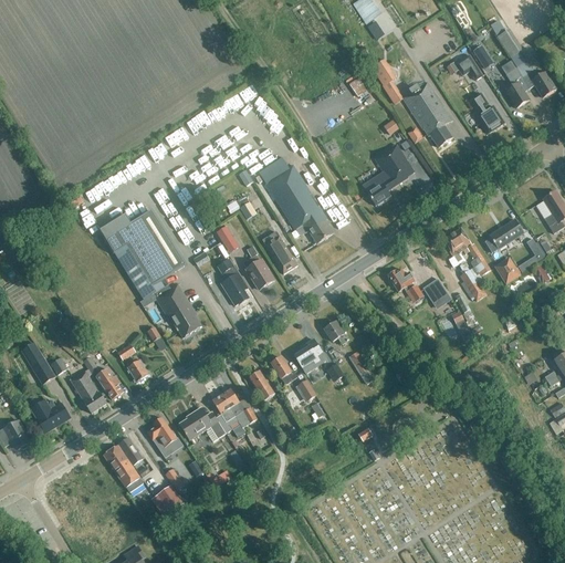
[(502,17),(510,24),(513,21),(506,13),(502,17)]
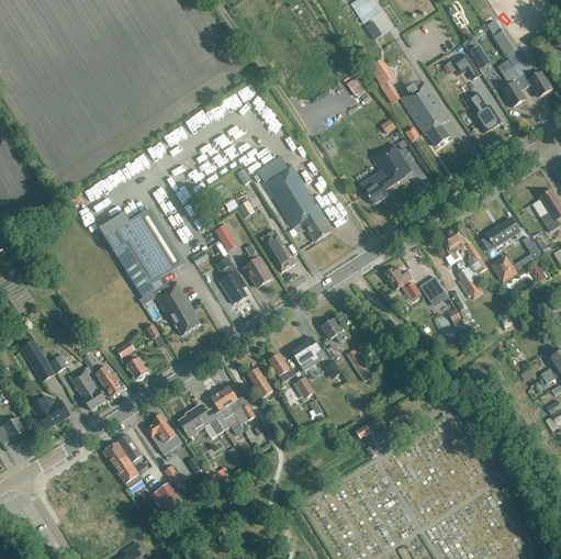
[(490,28),(494,34),(496,33),(500,31),(493,20),(487,23),(490,28)]
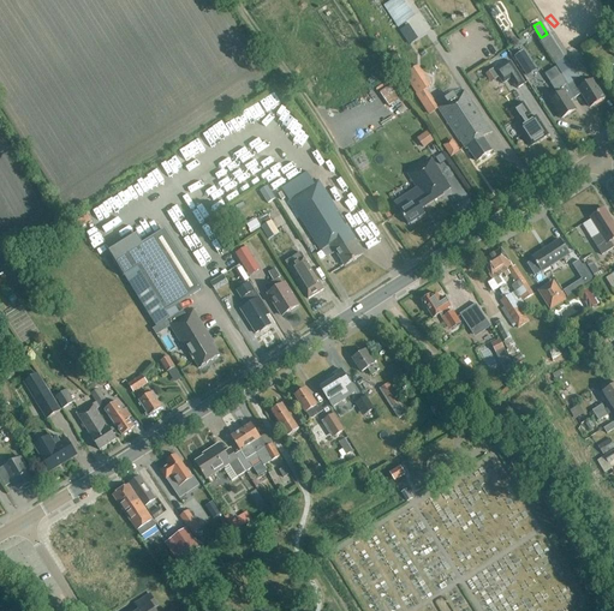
[(567,52),(553,30),(547,34),(543,36),(541,37),(538,39),(554,61),(567,52)]
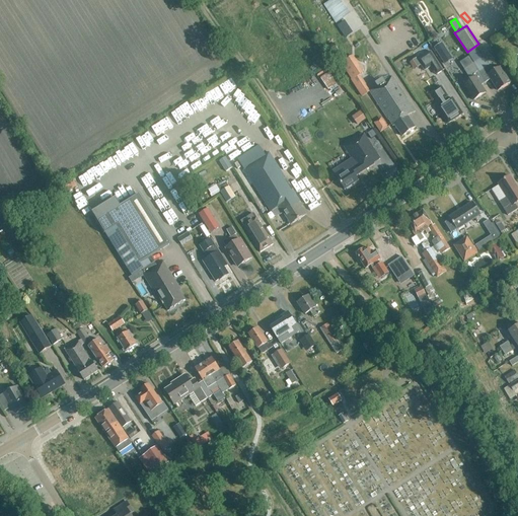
[(443,62),(451,57),(441,41),(433,46),(443,62)]
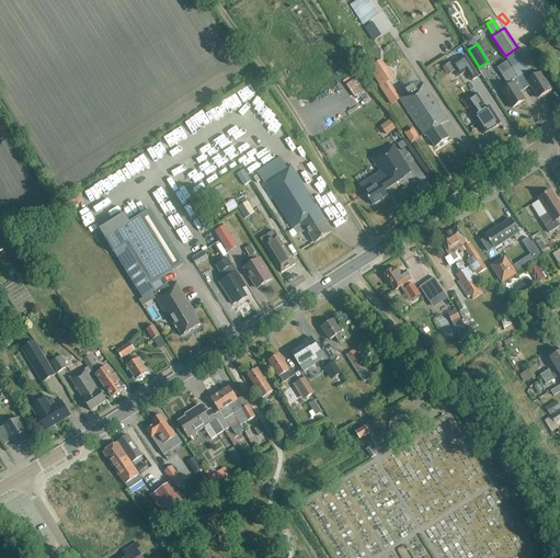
[(466,68),(471,77),(478,73),(465,52),(452,60),(459,72),(466,68)]
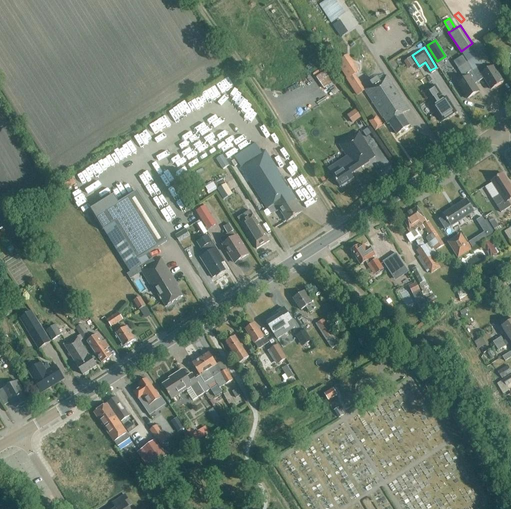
[(348,75),(352,72),(357,69),(347,54),(338,59),(348,75)]
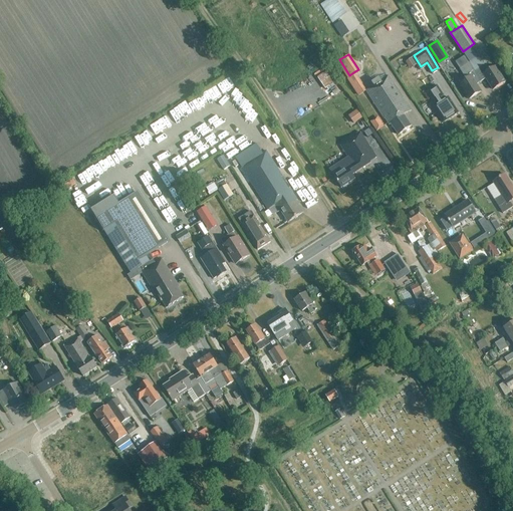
[(494,64),(487,68),(478,54),(468,60),(480,79),(485,75),(492,86),(503,79),(494,64)]
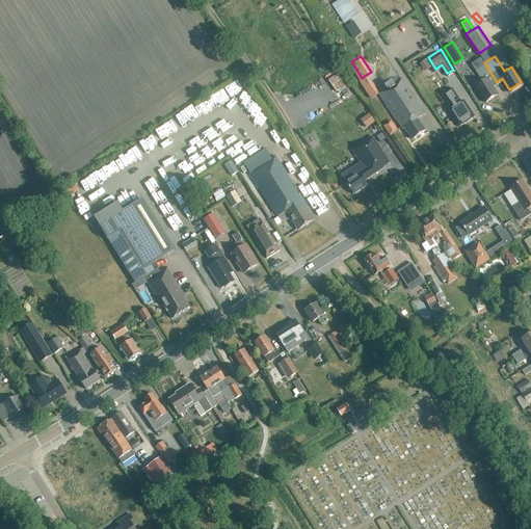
[(492,85),(497,82),(484,62),(481,57),(474,61),(478,67),(475,69),(475,68),(469,72),(472,76),(470,77),(484,100),(496,93),(492,85)]
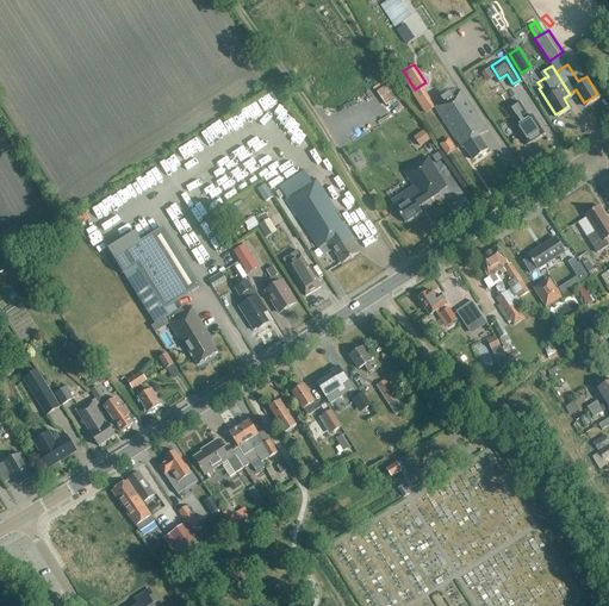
[(387,82),(396,97),(409,89),(401,75),(387,82)]
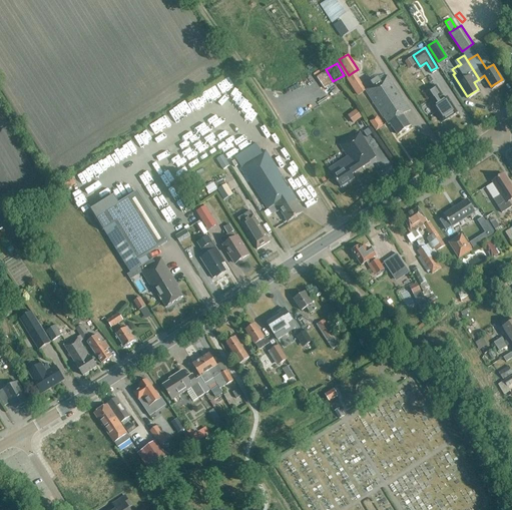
[(356,77),(353,72),(349,75),(346,77),(349,81),(356,77)]
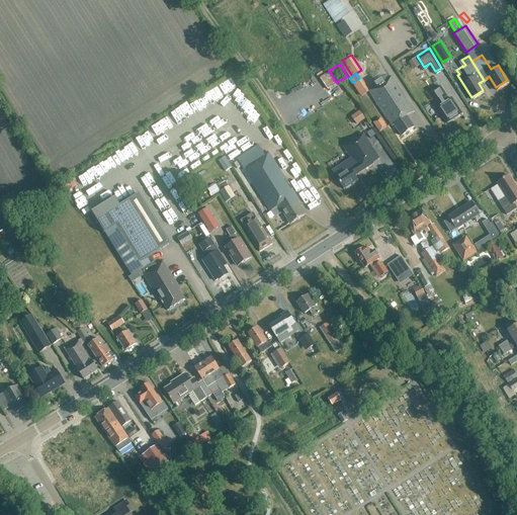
[(400,134),(413,124),(406,113),(413,109),(390,74),(367,89),(383,113),(384,113),(392,123),(393,122),(400,134)]
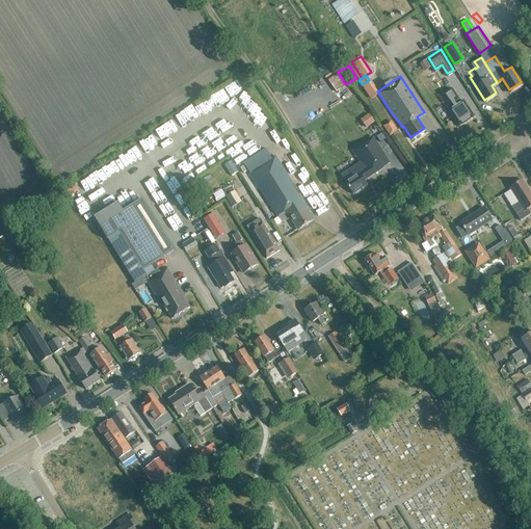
[(452,101),(454,104),(448,108),(457,125),(473,114),(463,99),(456,103),(454,100),(458,97),(452,86),(442,94),(448,104),(452,101)]
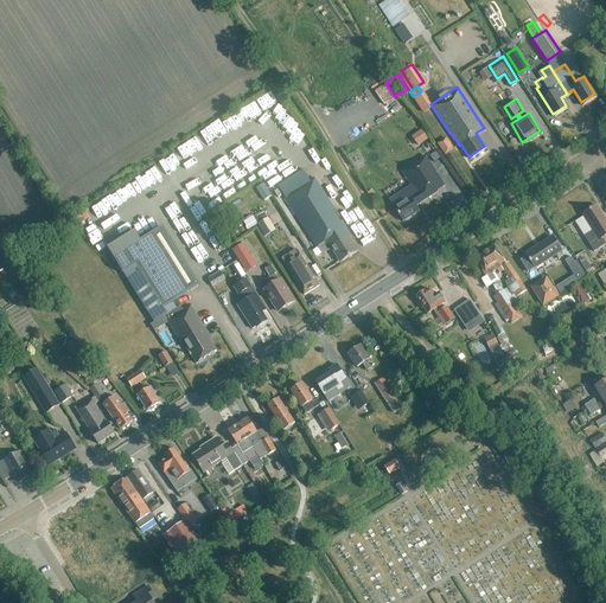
[(561,123),(555,127),(563,139),(569,135),(561,123)]
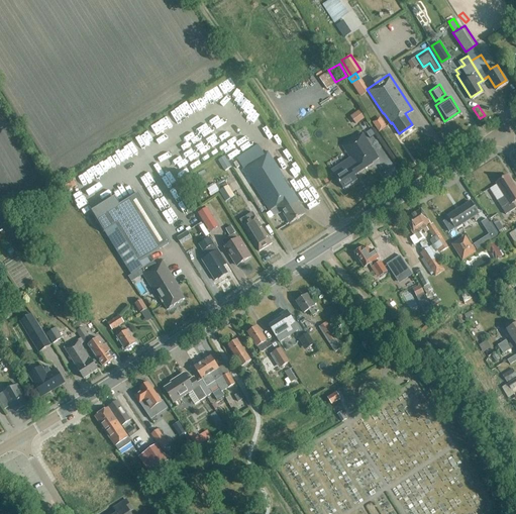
[(358,108),(351,112),(356,120),(364,115),(358,108)]
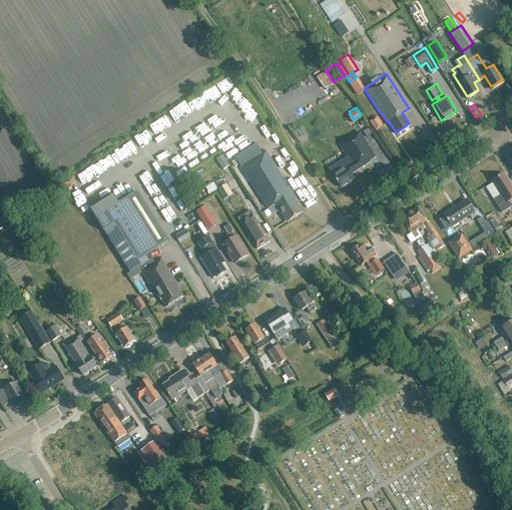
[(383,123),(376,113),(368,118),(375,128),(383,123)]
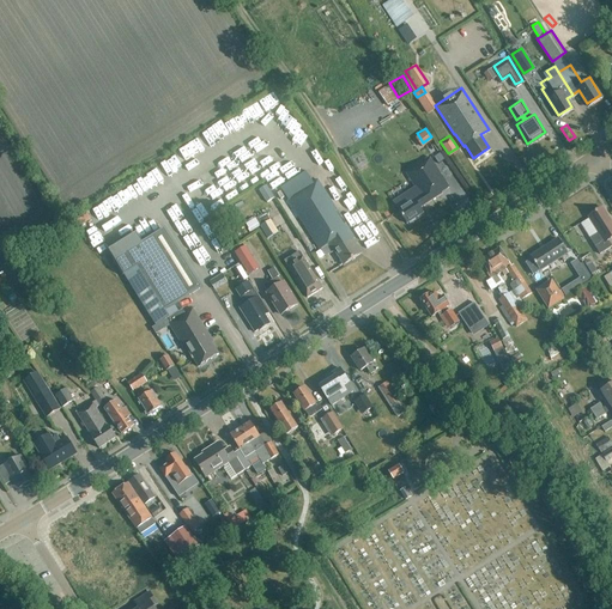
[(375,153),(368,162),(379,170),(386,162),(375,153)]
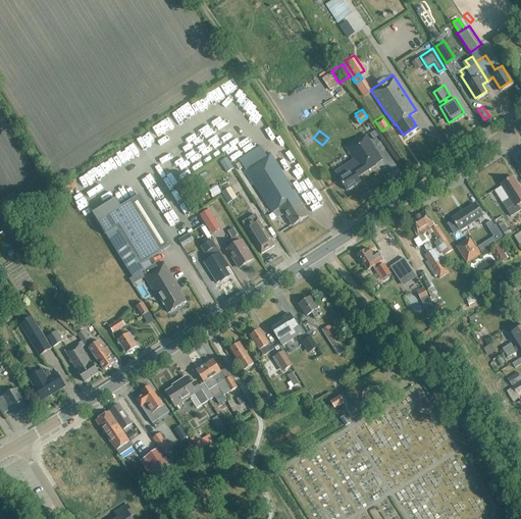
[(374,162),(381,157),(364,133),(345,146),(356,162),(350,166),(352,168),(337,177),(345,189),(348,187),(348,188),(352,186),(352,185),(359,179),(357,175),(375,163),(374,162)]
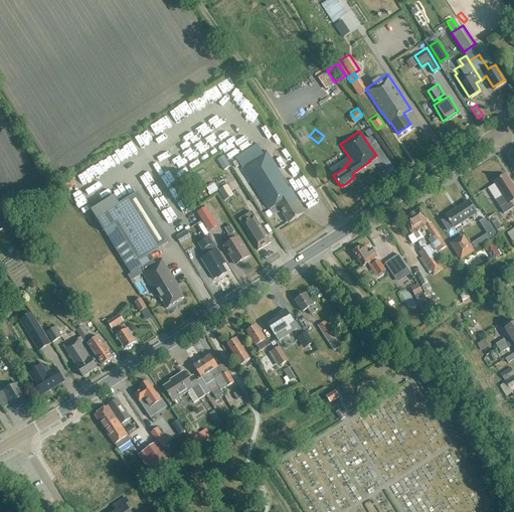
[(141,135),(139,143),(151,147),(154,139),(141,135)]
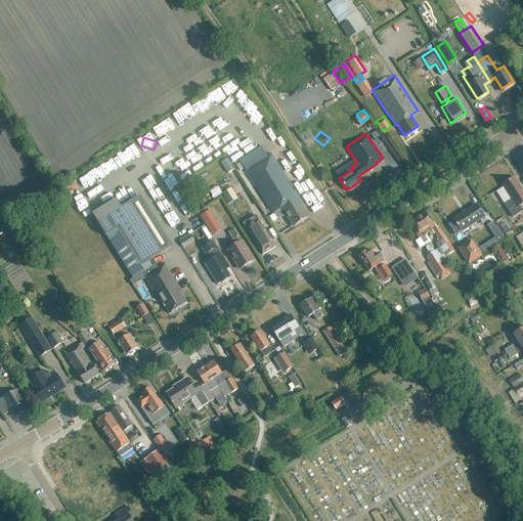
[(138,139),(127,145),(131,152),(141,145),(138,139)]
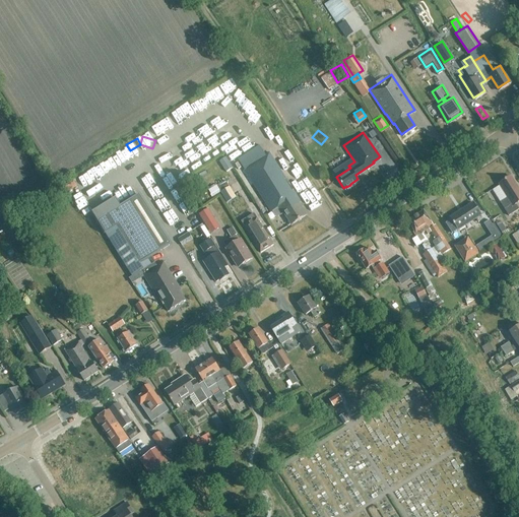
[(277,205),(281,211),(282,210),(290,222),(305,213),(298,201),(300,199),(268,150),(261,154),(259,151),(262,149),(258,143),(238,156),(242,163),(241,164),(269,209),(276,205),(277,206),(277,205)]
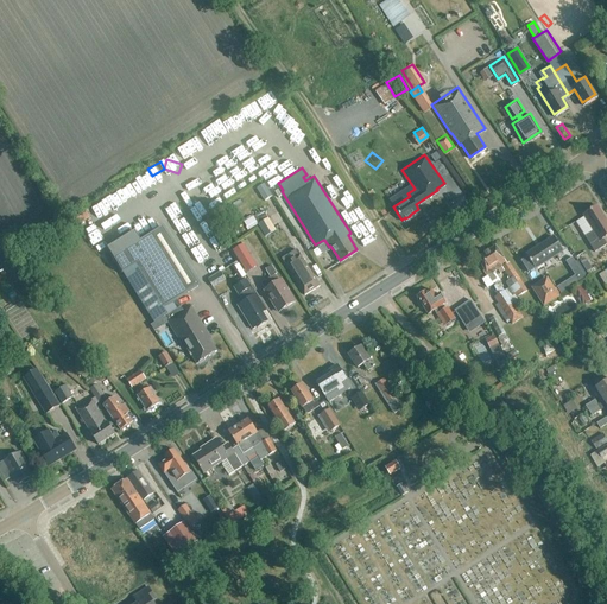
[(185,185),(194,180),(187,169),(178,173),(185,185)]
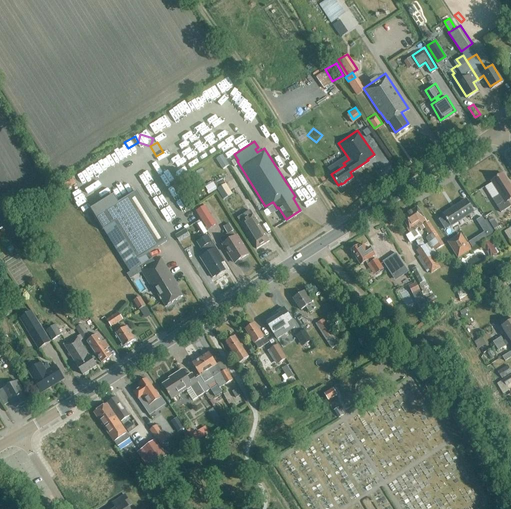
[(125,144),(84,167),(91,178),(131,155),(125,144)]
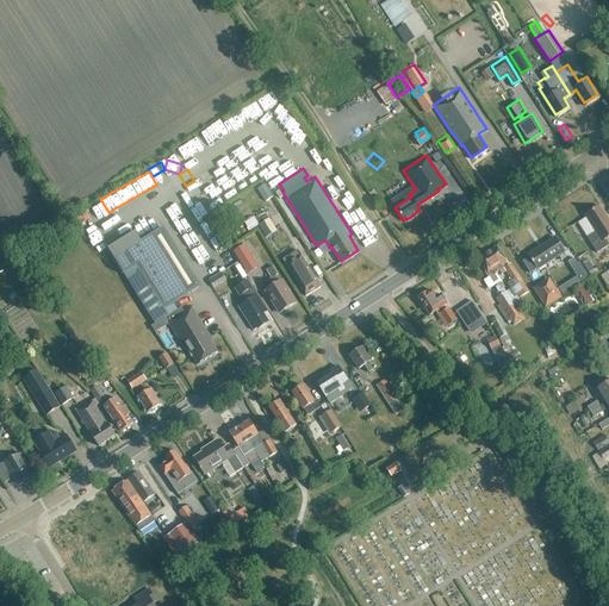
[(216,244),(178,177),(165,185),(203,251),(216,244)]
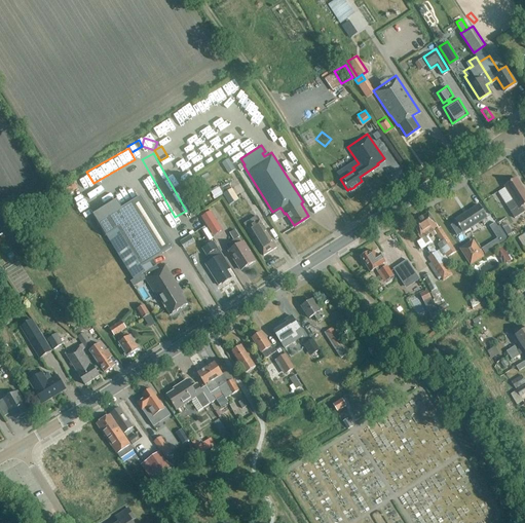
[(228,154),(220,159),(227,172),(234,167),(228,154)]
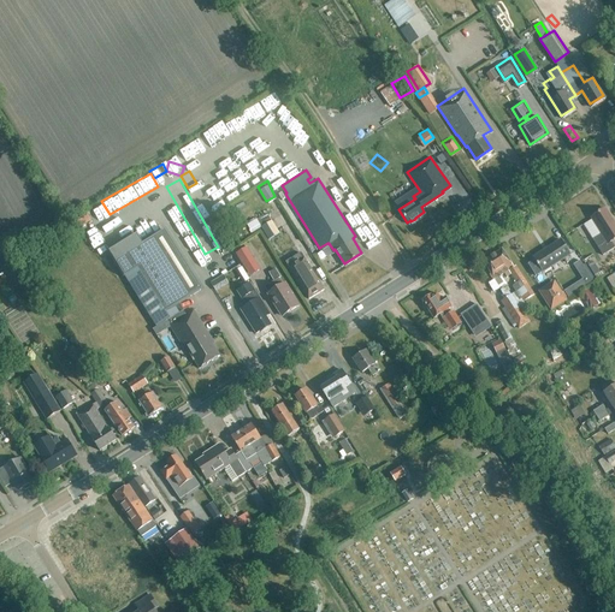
[(197,202),(206,196),(197,183),(188,190),(197,202)]
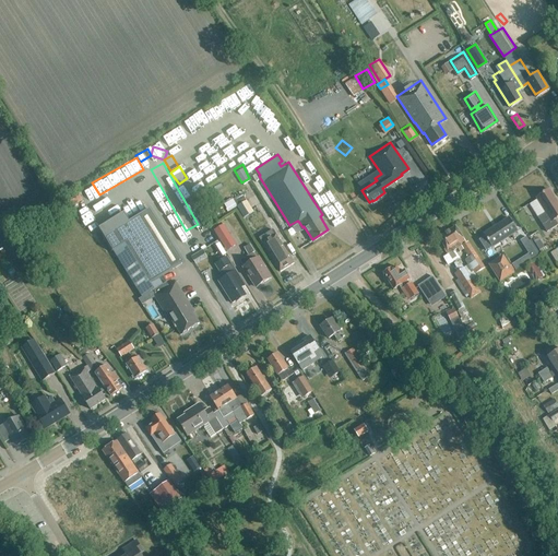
[(188,179),(179,185),(187,198),(196,193),(188,179)]
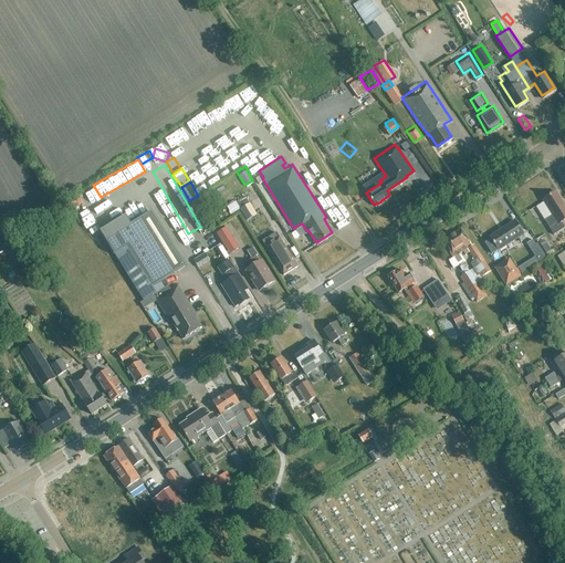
[(552,212),(544,218),(553,232),(564,226),(561,220),(564,216),(564,205),(555,189),(542,198),(552,212)]
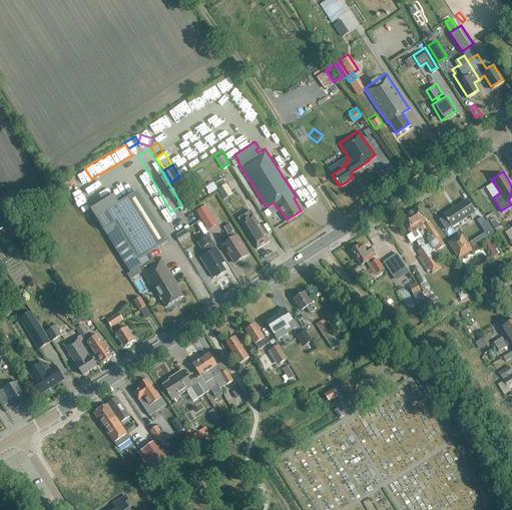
[(173,181),(179,191),(185,187),(179,177),(173,181)]
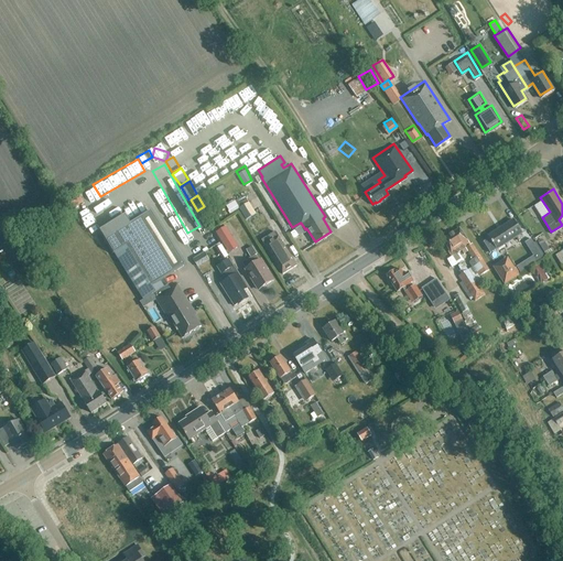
[(248,198),(237,205),(245,217),(255,211),(248,198)]
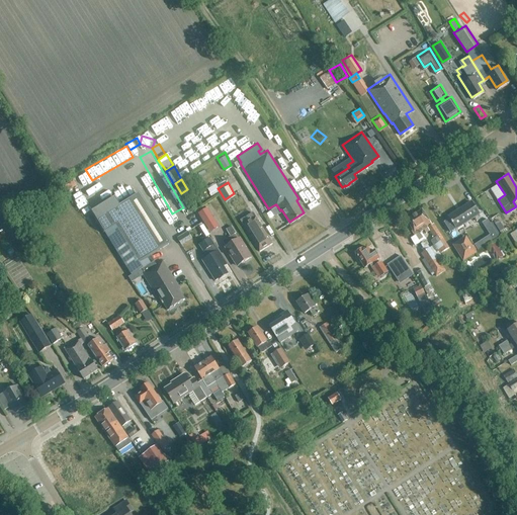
[(76,191),(82,199),(91,192),(85,184),(76,191)]
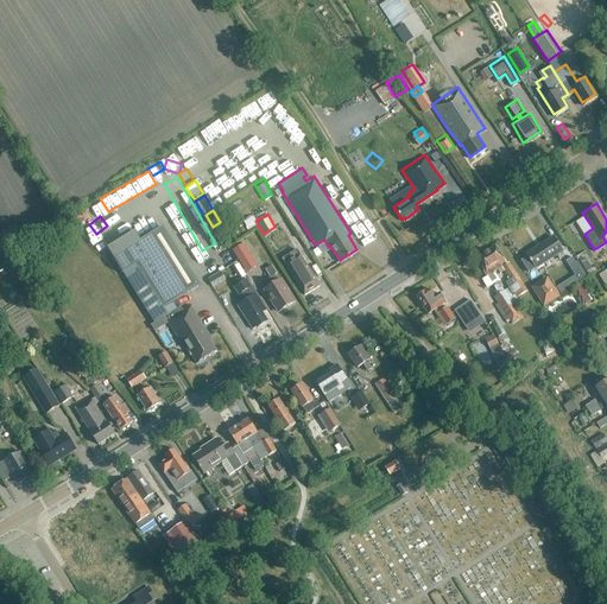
[(220,240),(228,235),(222,223),(213,228),(220,240)]
